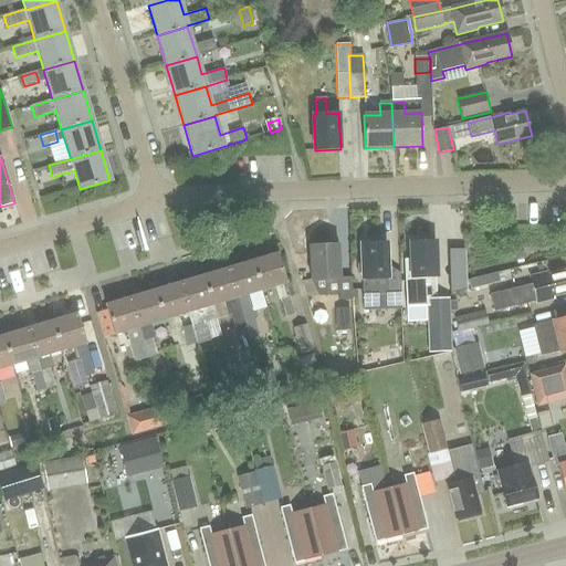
[(438,299),(437,280),(436,241),(410,242),(410,259),(405,260),(406,306),(428,306),(429,353),(451,353),(451,333),(451,320),(450,299),(438,299)]
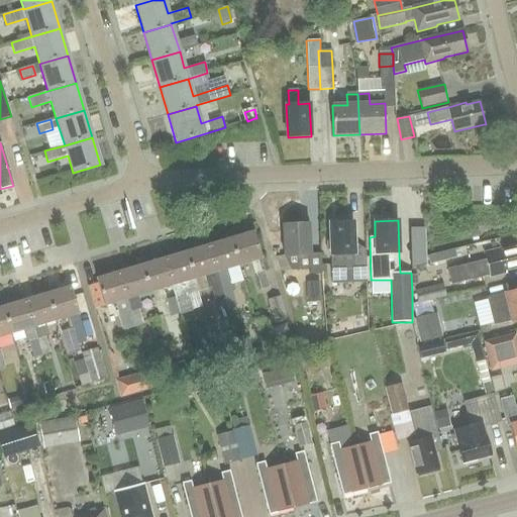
[(366,250),(353,242),(353,222),(330,223),(332,284),(367,283),(366,250)]
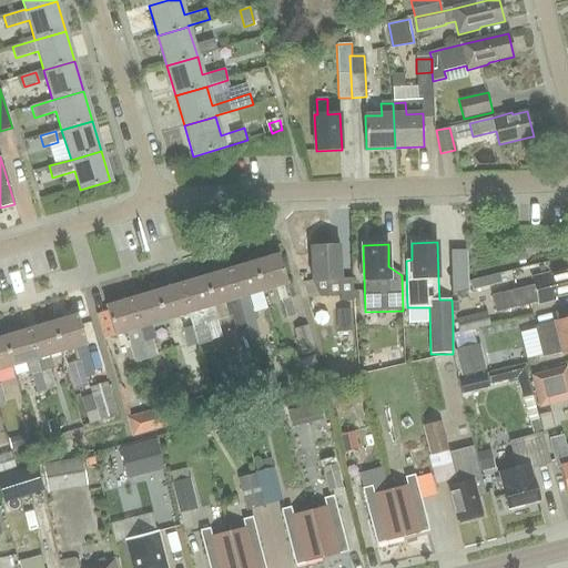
[(311,246),(312,282),(320,297),(341,296),(341,302),(354,301),(353,279),(341,279),(340,245),(311,246)]
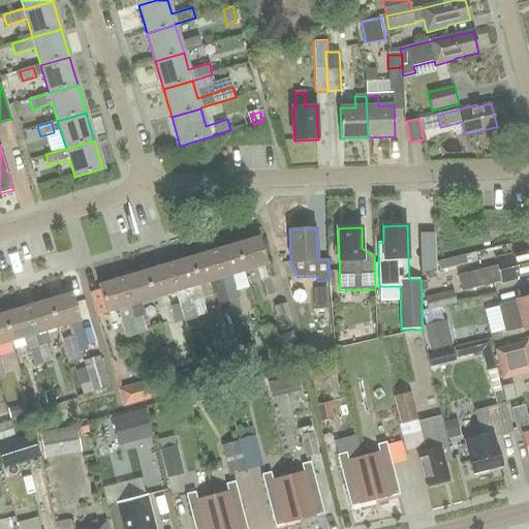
[(483,244),(490,243),(489,236),(481,237),(483,244)]
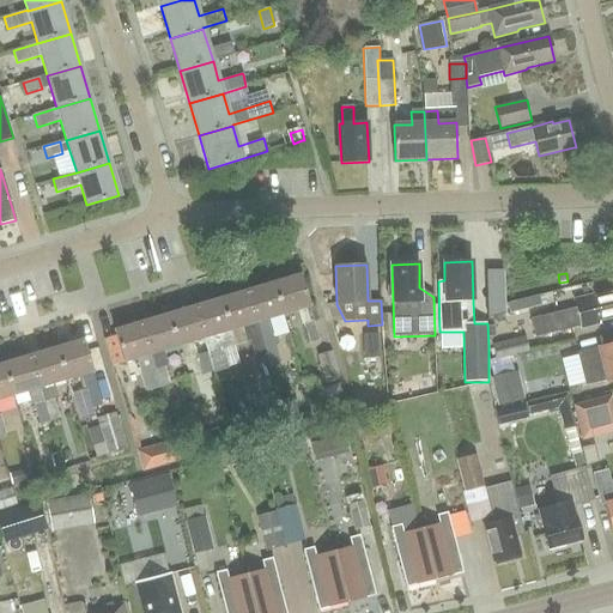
[(320,340),(310,307),(301,275),(273,284),(283,315),(298,311),(302,326),(305,325),(310,344),(320,340)]
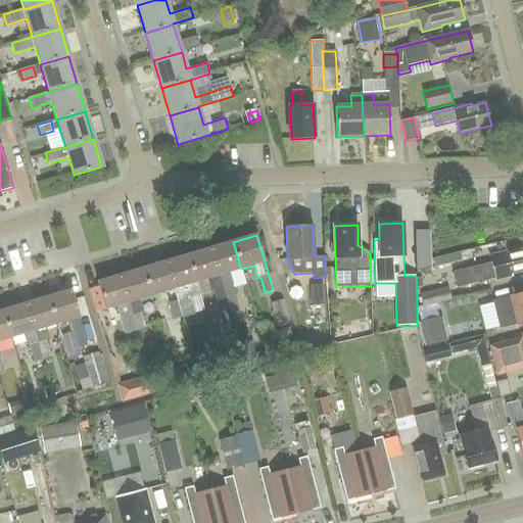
[(234,285),(230,273),(241,269),(233,242),(210,248),(228,304),(237,302),(232,286),(234,285)]
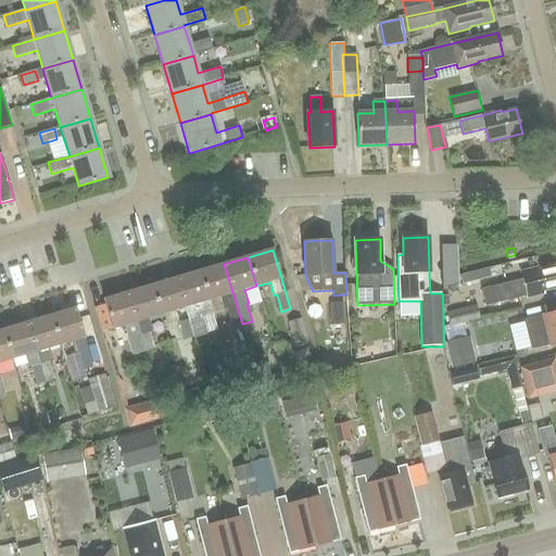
[(242,324),(224,264),(200,272),(209,300),(220,297),(224,311),(227,310),(232,327),(242,324)]
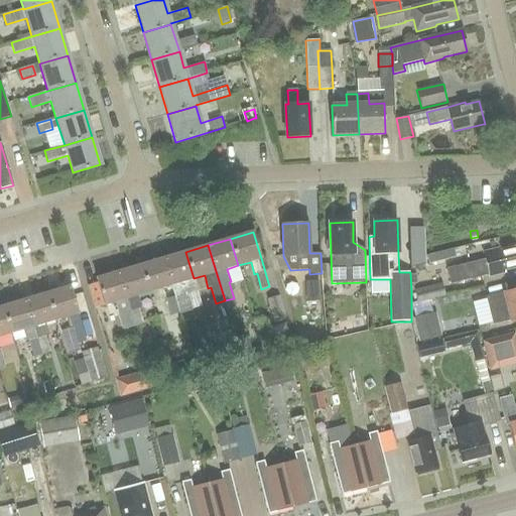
[(485,259),(447,268),(452,283),(483,276),(489,275),(489,276),(505,273),(505,270),(515,267),(515,249),(515,248),(500,251),(500,249),(483,252),(485,259)]
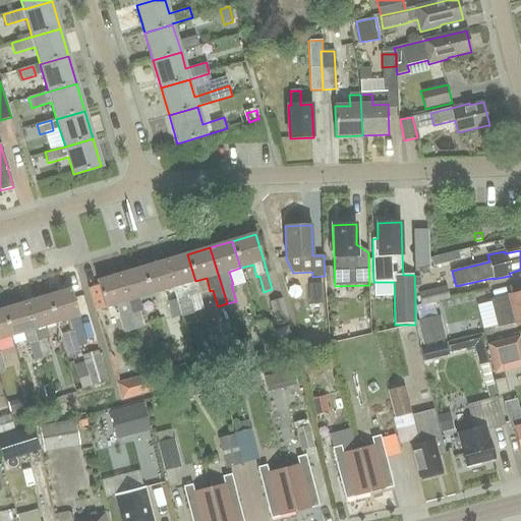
[(431,258),(433,267),(462,259),(460,251),(431,258)]
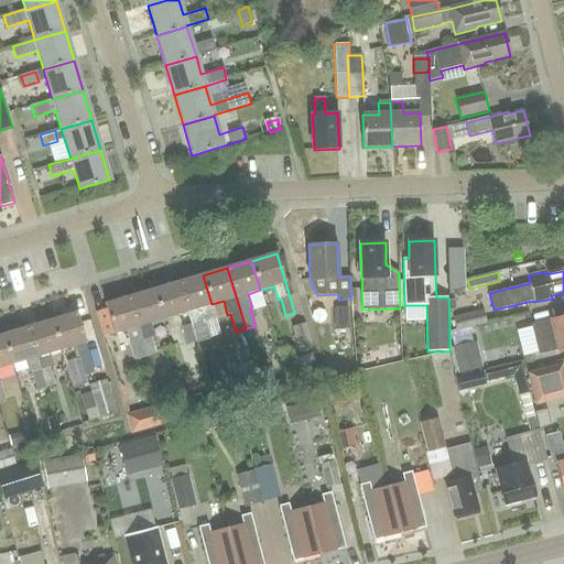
[(216,318),(212,304),(203,275),(179,282),(196,343),(210,339),(205,322),(216,318)]
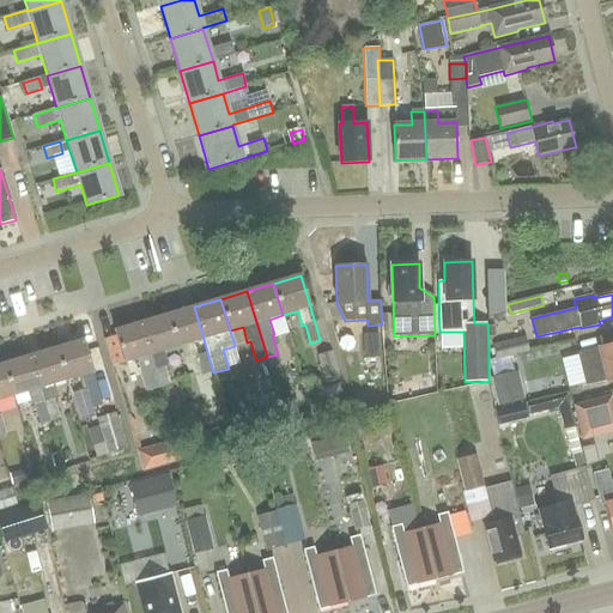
[(213,372),(194,307),(168,315),(177,347),(192,343),(196,358),(199,357),(205,376),(213,372)]
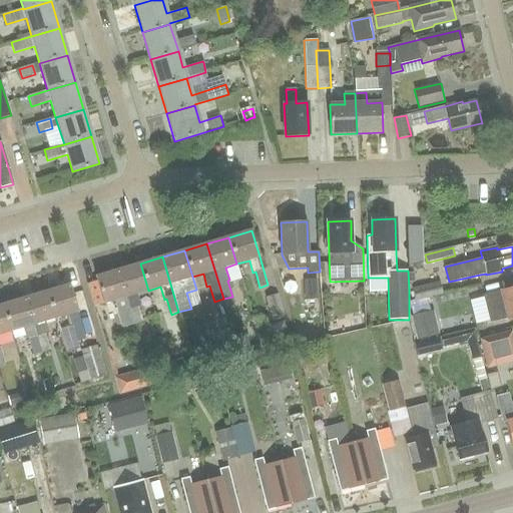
[(140,306),(136,294),(148,291),(140,264),(118,271),(134,325),(143,322),(138,307),(140,306)]
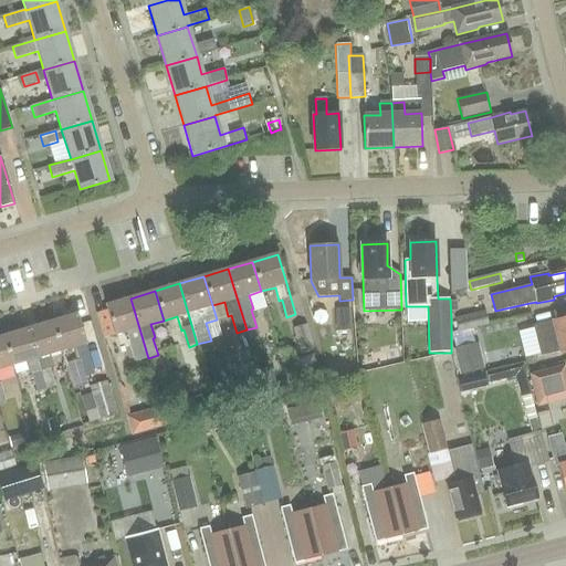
[(148,358),(130,299),(105,305),(114,335),(127,332),(136,362),(148,358)]
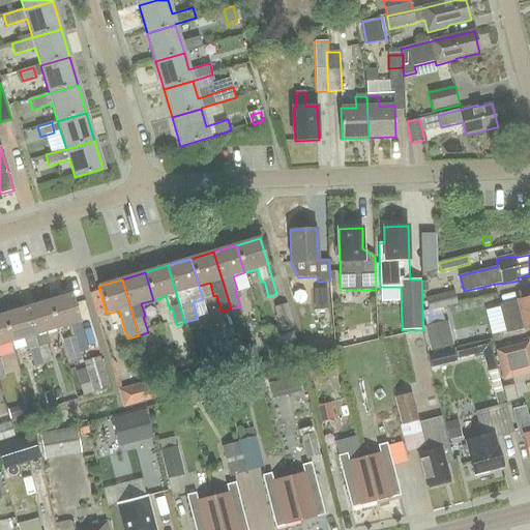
[(317,290),(318,325),(330,324),(328,289),(317,290)]
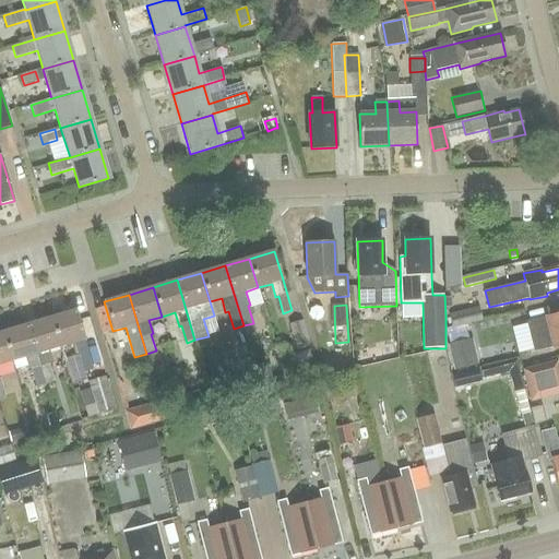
[(449,314),(445,316),(445,329),(448,329),(454,328),(465,324),(483,320),(479,307),(449,313),(449,314)]
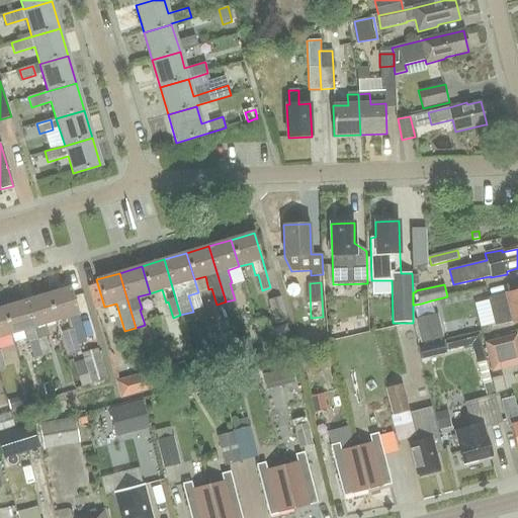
[(87,343),(79,315),(71,287),(48,294),(56,321),(69,318),(72,329),(73,329),(78,345),(87,343)]
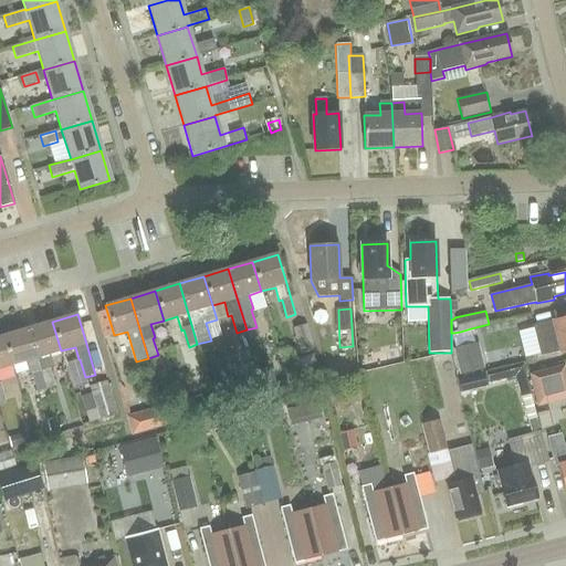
[(565,317),(541,324),(533,326),(541,357),(565,350),(565,317)]
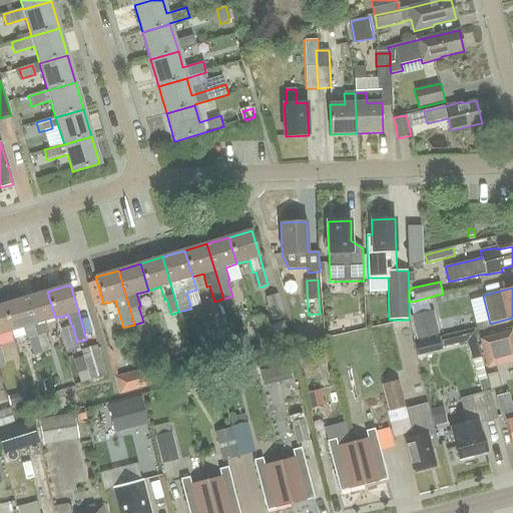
[(55,318),(47,292),(25,298),(33,325),(55,318)]
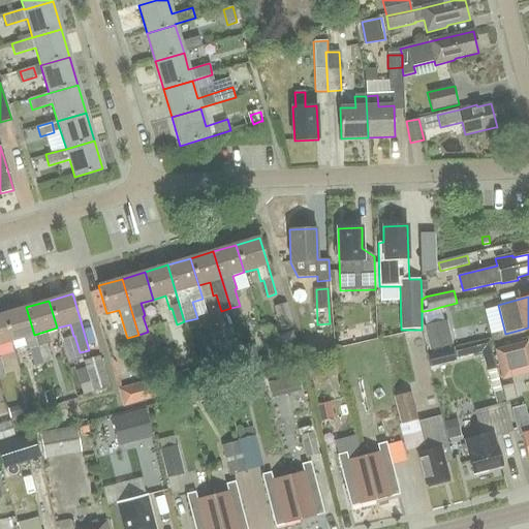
[(293,327),(287,304),(286,303),(274,307),(280,331),(293,327)]
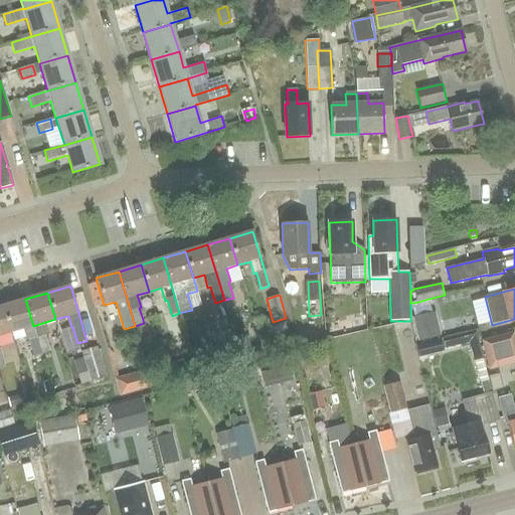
[(37,337),(33,326),(25,299),(3,306),(11,333),(23,329),(27,340),(29,340),(34,356),(42,354),(37,337)]
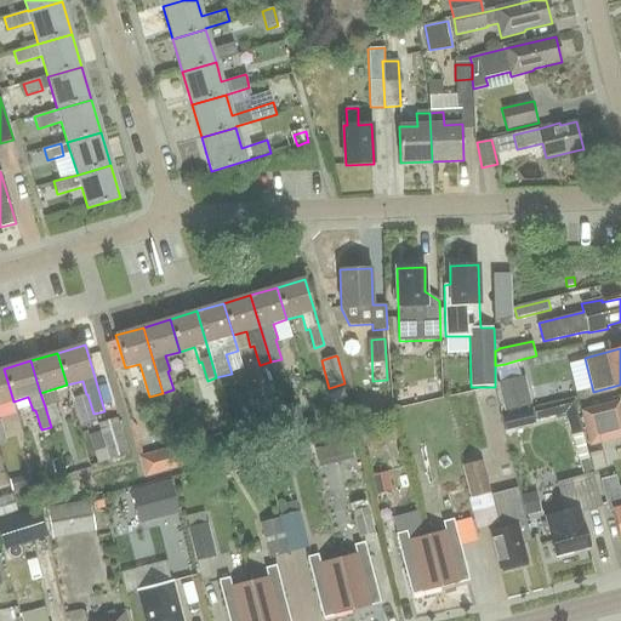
[(517,360),(505,364),(497,365),(502,382),(520,377),(517,360)]
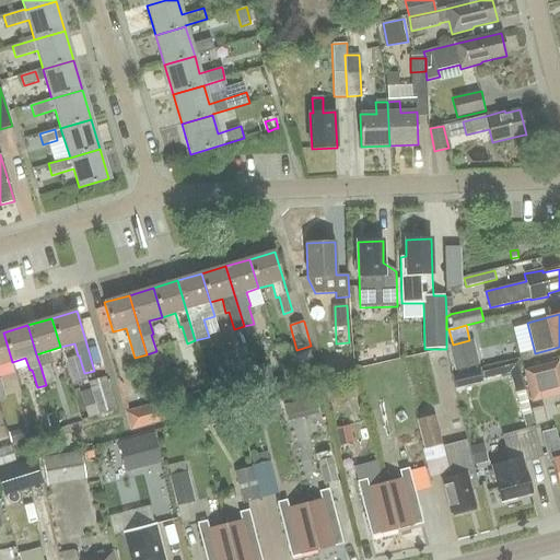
[(0,365),(12,362),(3,333),(0,333),(0,365)]
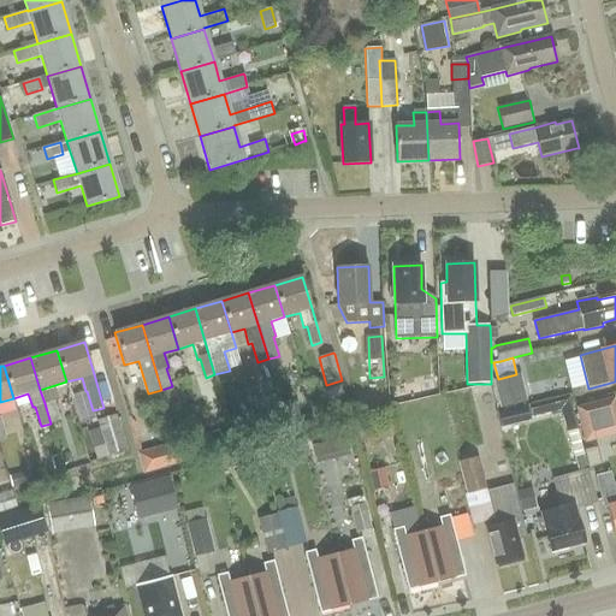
[(528,401),(521,373),(516,374),(498,379),(493,380),(501,408),(528,401)]
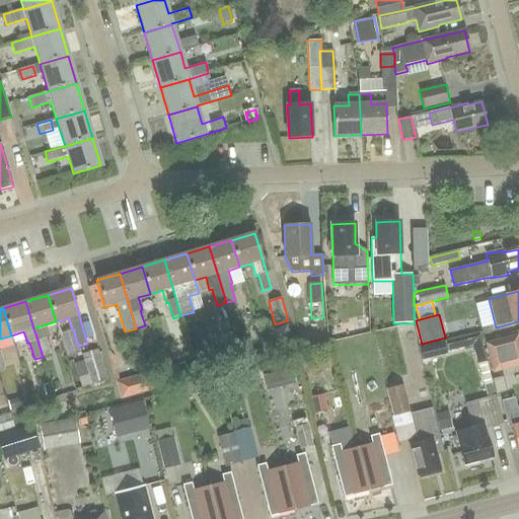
[(366,331),(364,319),(348,322),(351,335),(366,331)]
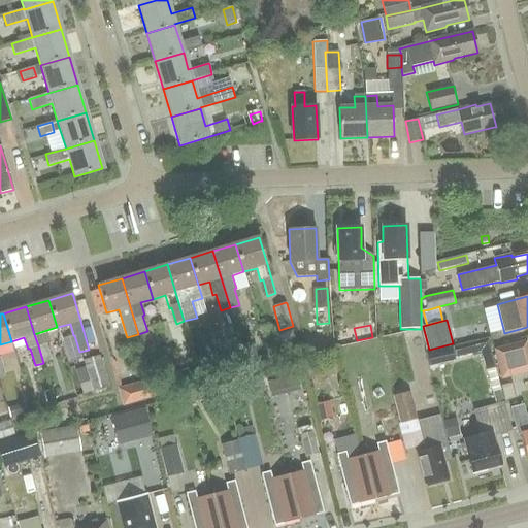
[(488,339),(454,349),(457,358),(482,351),(487,371),(495,368),(488,339)]
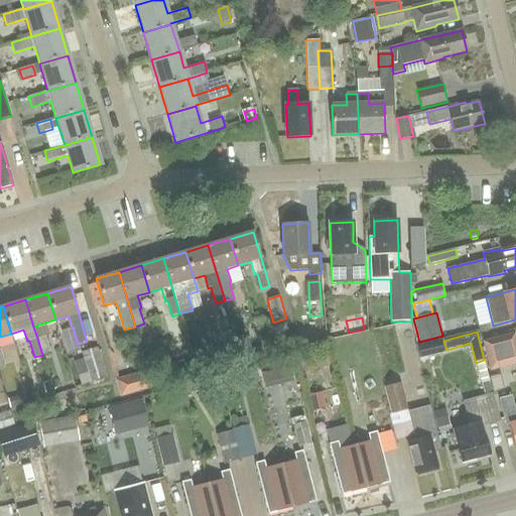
[(515,340),(514,333),(484,341),(491,370),(515,363),(515,340)]
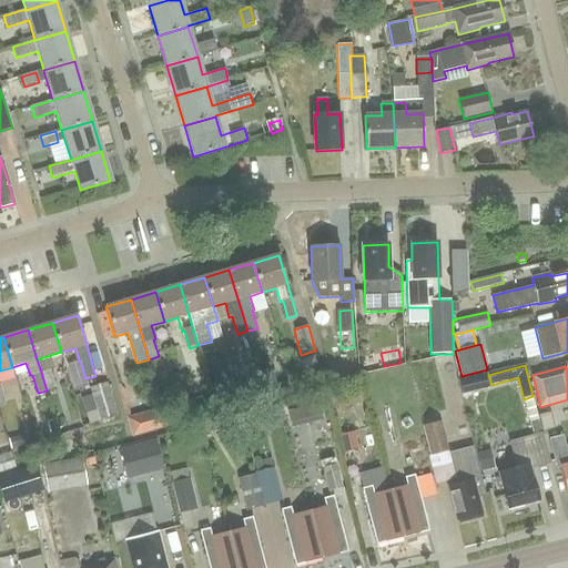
[(50,369),(41,372),(47,391),(56,387),(50,369)]
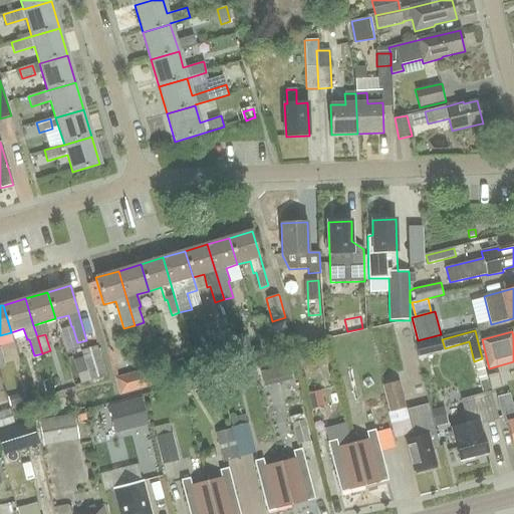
[(442,338),(417,344),(420,355),(445,349),(445,348),(442,339),(442,338)]
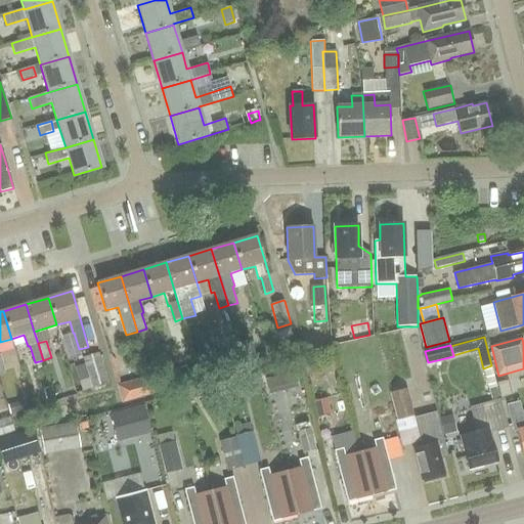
[(265,352),(244,358),(248,370),(269,363),(265,352)]
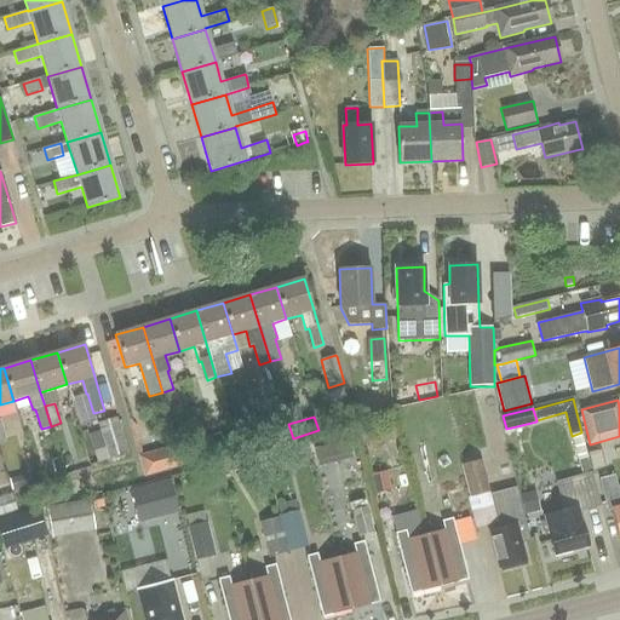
[(128,453),(118,418),(97,423),(101,431),(90,435),(97,461),(128,453)]
